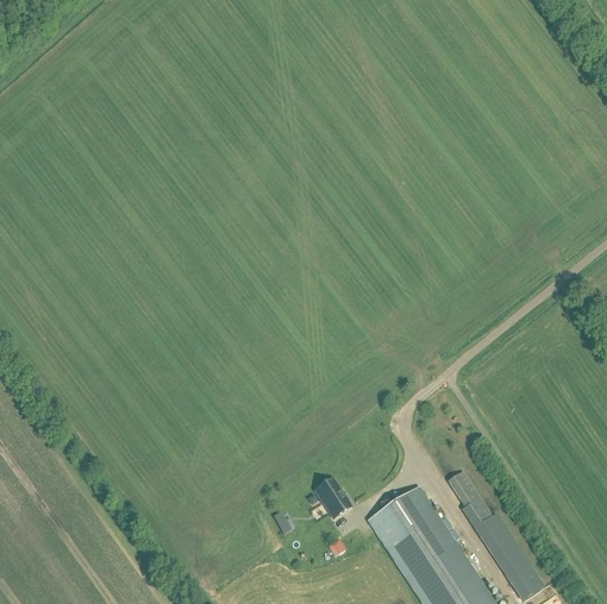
[(467,290),(457,300),(464,307),(469,302),(475,307),(479,302),(467,290)]
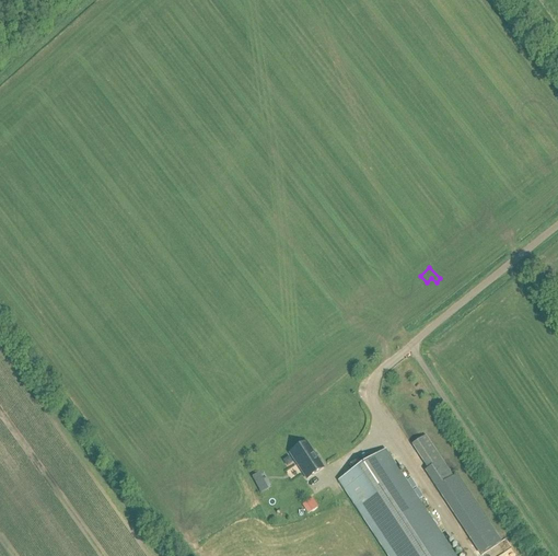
[(420,280),(409,284),(413,291),(422,288),(420,280)]
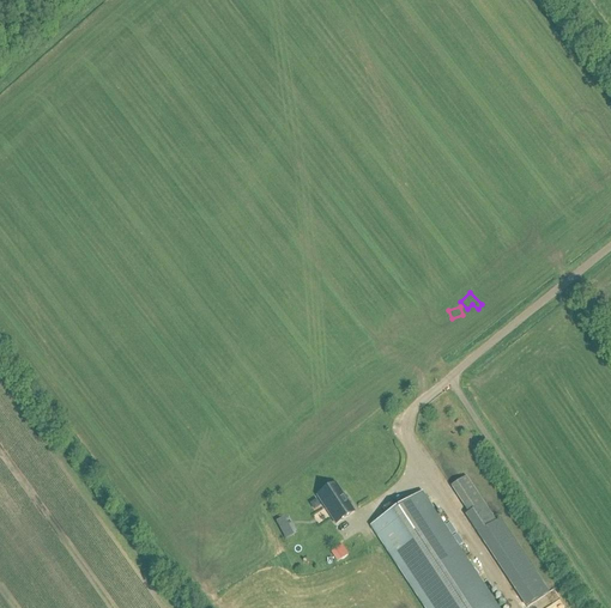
[(466,510),(463,512),(524,605),(546,590),(497,516),(492,518),(463,474),(448,484),(466,510)]
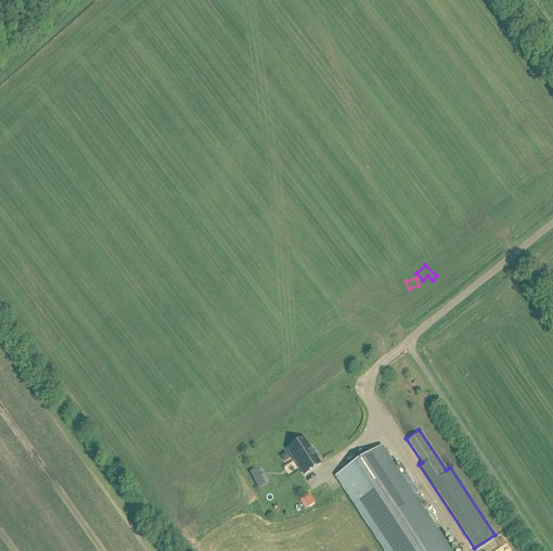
[(285,446),(301,472),(318,461),(301,436),(285,446)]
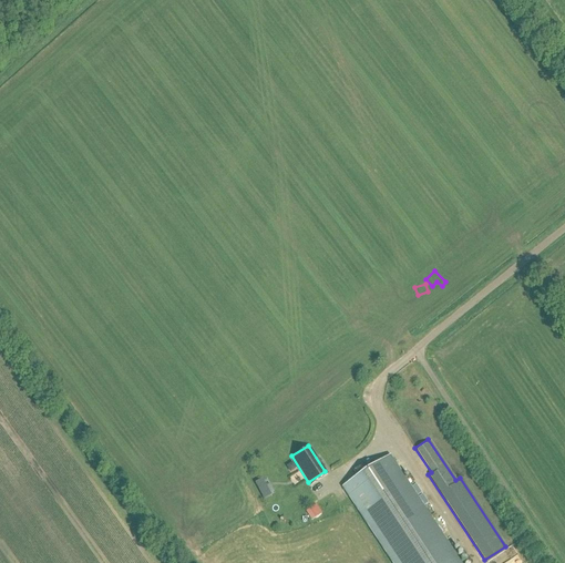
[(341,483),(392,562),(459,562),(387,453),(341,483)]
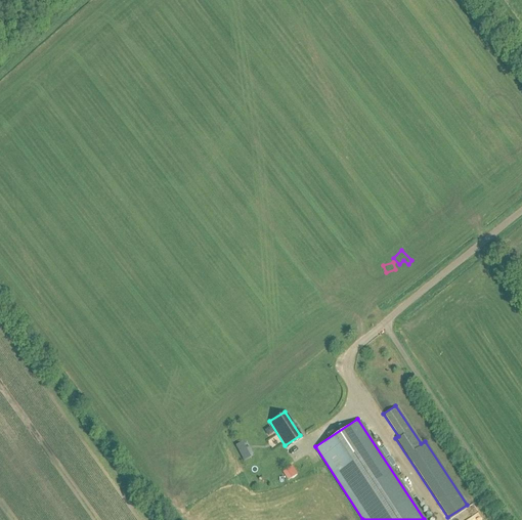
[(280,470),(281,472),(286,478),(296,472),(290,464),(288,465),(280,470)]
